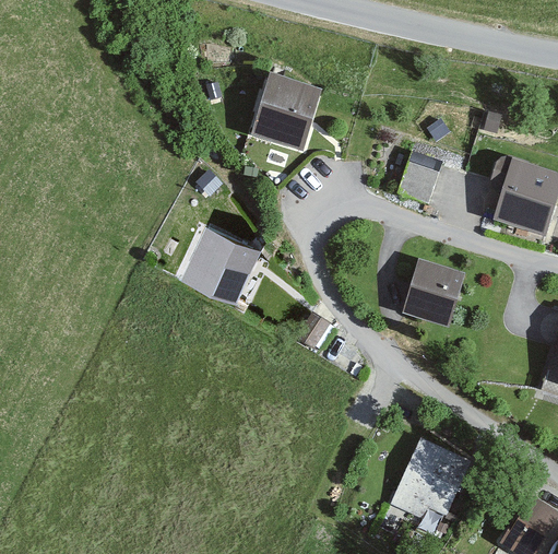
[(303,151),(321,89),(269,73),(250,134),(303,151)]
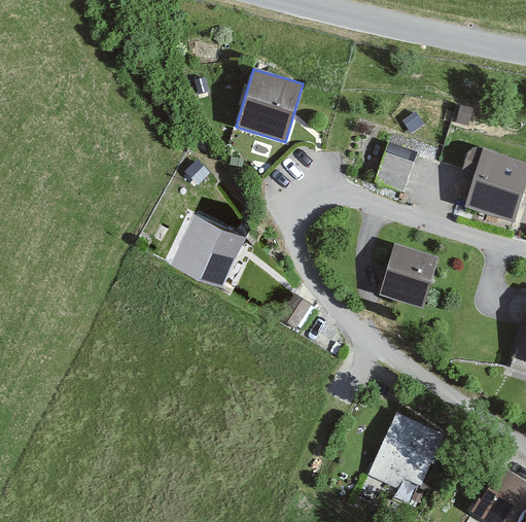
[(515,222),(525,183),(525,162),(482,148),(464,207),(515,222)]
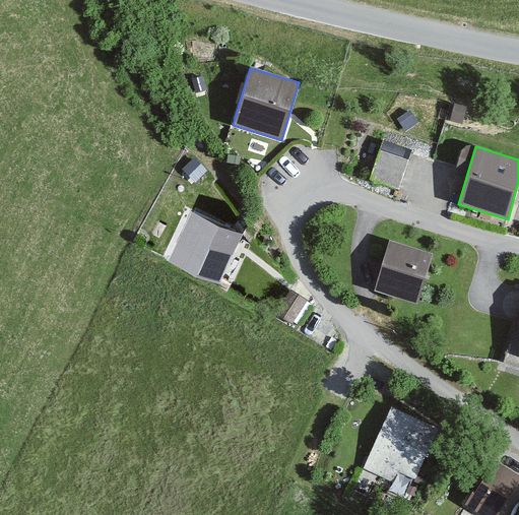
[(406,157),(380,148),(371,175),(397,184),(406,157)]
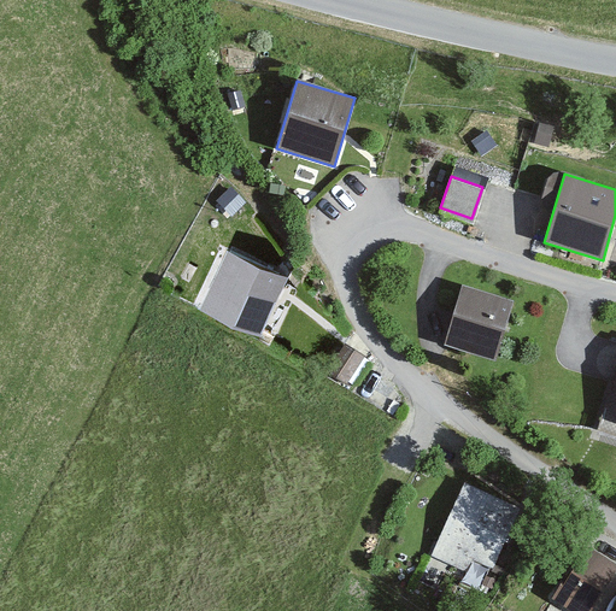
[(262,323),(286,266),(227,240),(201,297),(262,323)]
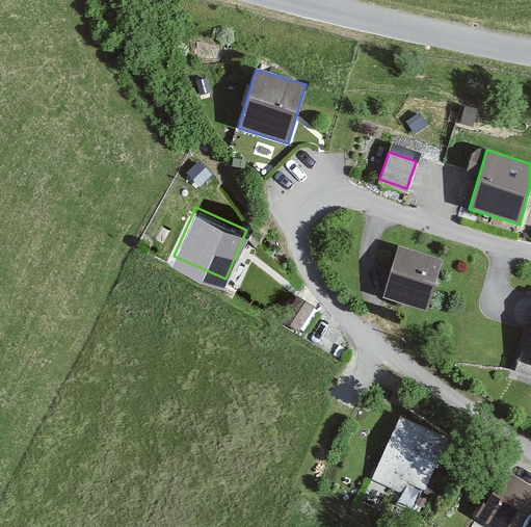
[(427,310),(444,257),(398,243),(381,296),(427,310)]
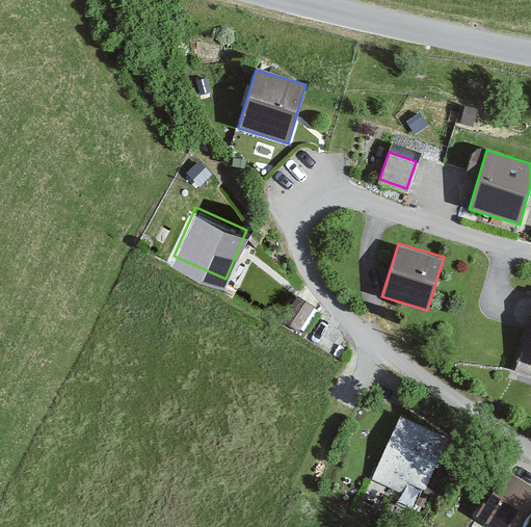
[(310,302),(295,293),(281,316),(295,325),(310,302)]
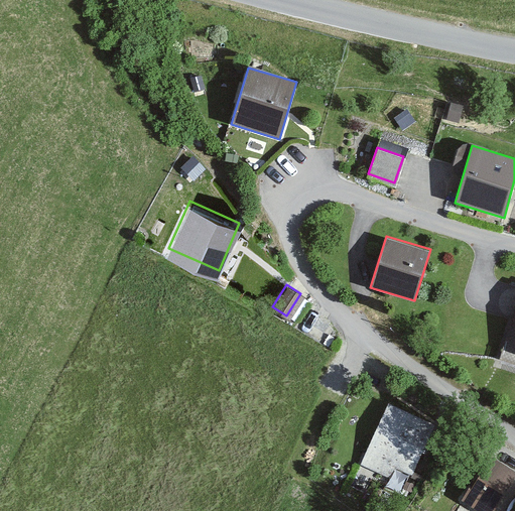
[(434,423),(389,402),(361,463),(388,476),(392,469),(409,477),(434,423)]
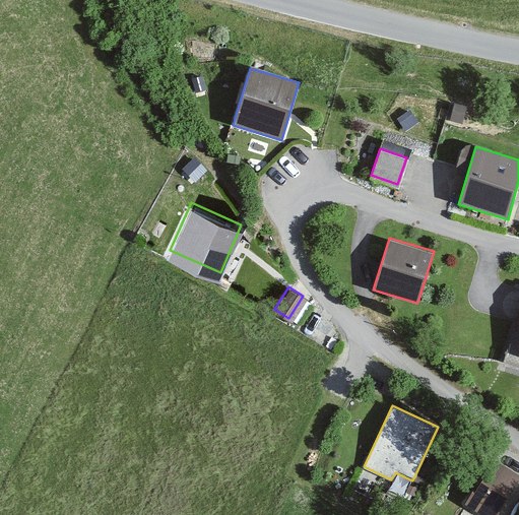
[(495,514),(518,477),(518,475),(493,459),(465,501),(487,514),(495,514)]
